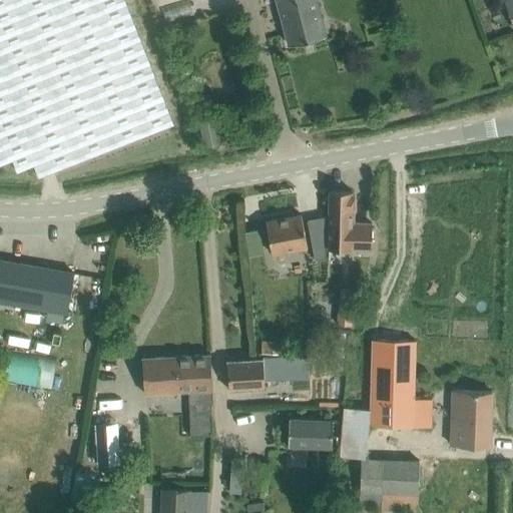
[(0,0),(0,164),(12,160),(17,171),(34,165),(38,177),(173,124),(144,49),(124,0),(0,0)]
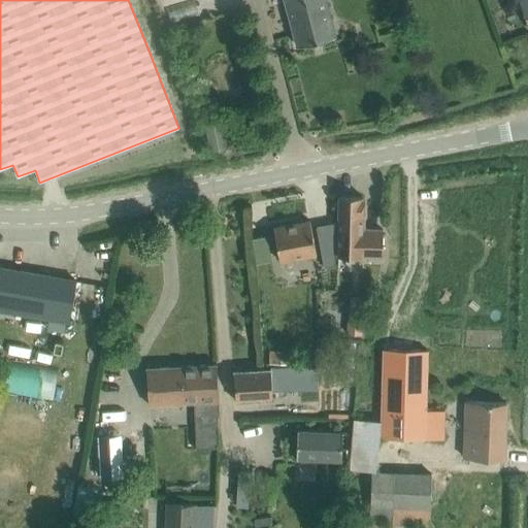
[(172,0),(171,0),(179,24),(204,14),(198,0),(172,0)]
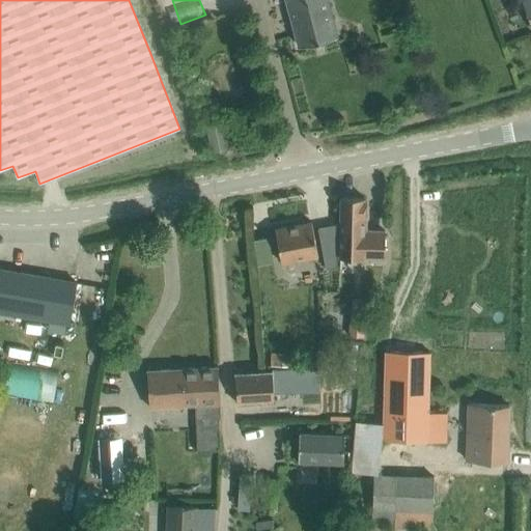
[(285,0),(299,46),(337,35),(328,0),(285,0)]
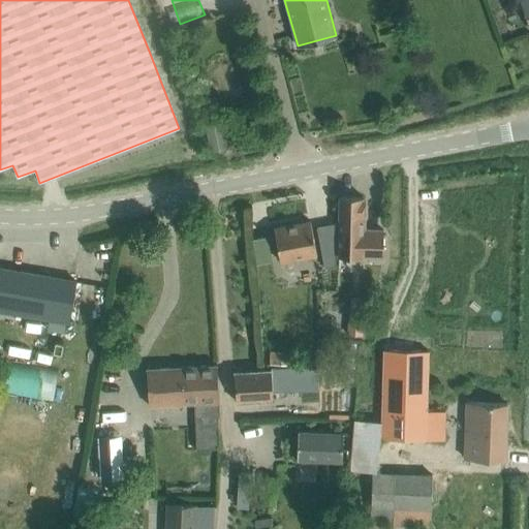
[(221,120),(206,123),(211,149),(226,146),(221,120)]
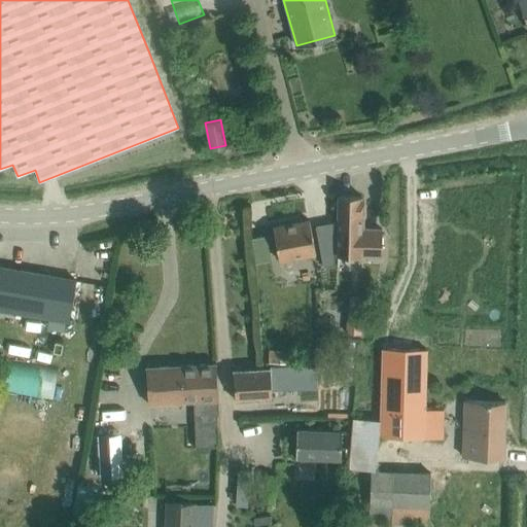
[(362,197),(338,196),(336,255),(380,257),(381,229),(361,227),(362,200),(362,197)]
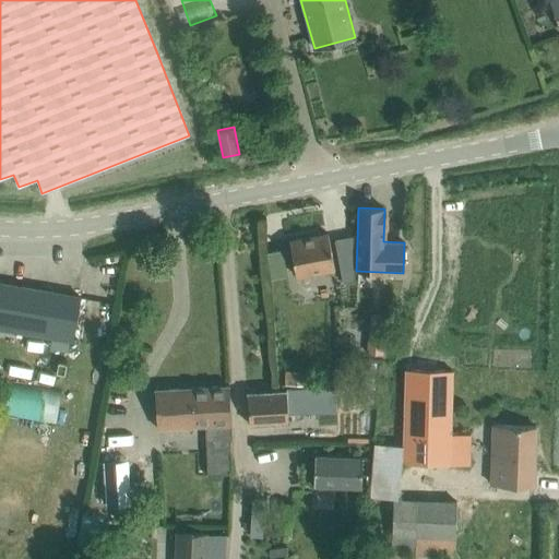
[(334,269),(328,234),(289,241),(296,276),(334,269)]
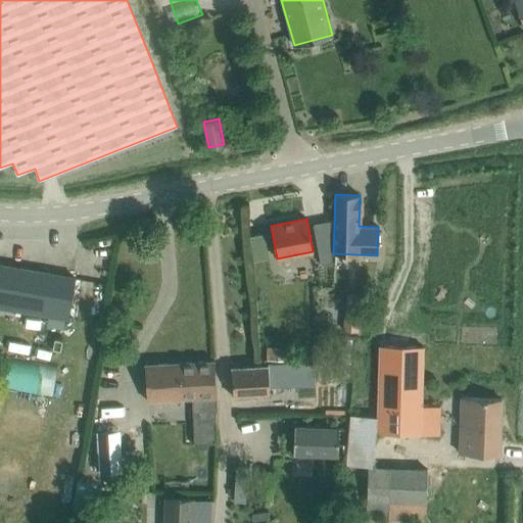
[(321,265),(331,263),(332,221),(313,225),(321,265)]
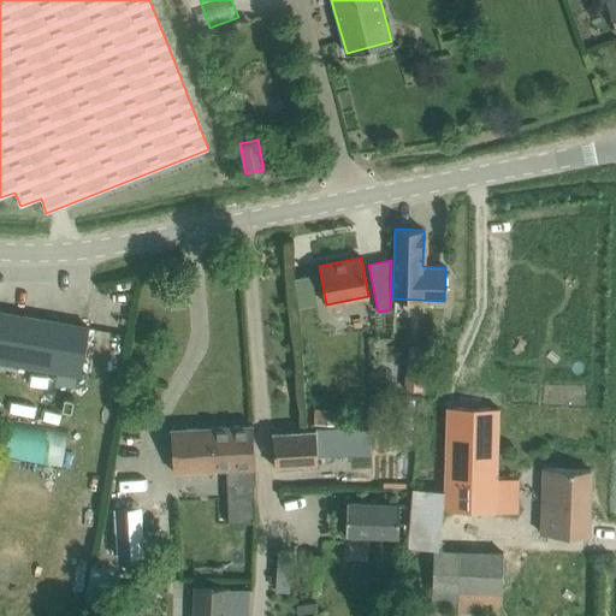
[(0,312),(0,360),(81,374),(89,327),(0,312)]
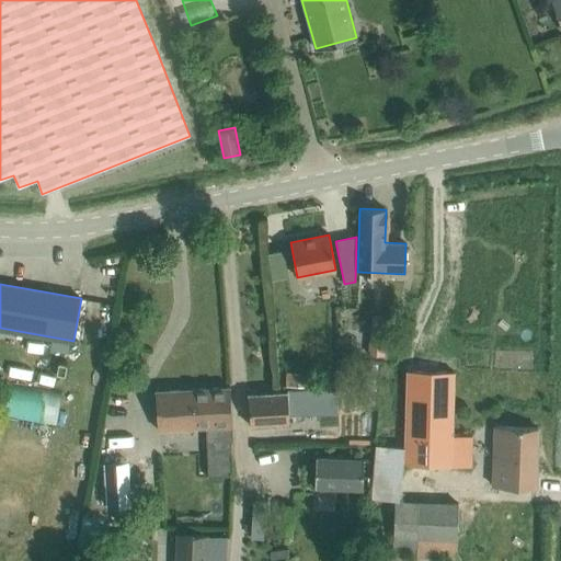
[(371,359),(382,361),(387,325),(371,324),(368,356),(371,357),(371,359)]
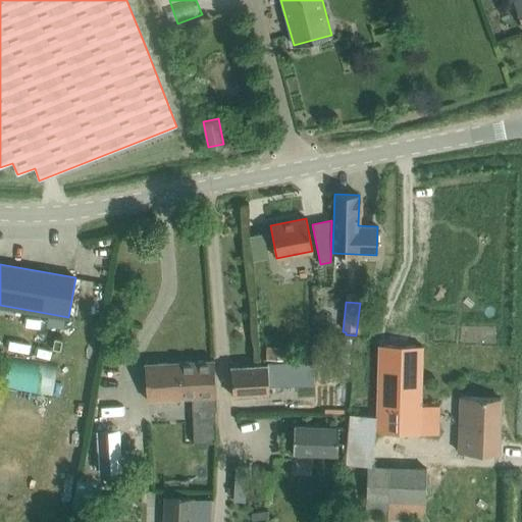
[(422,343),(379,343),(376,430),(437,433),(437,403),(419,403),(422,343)]
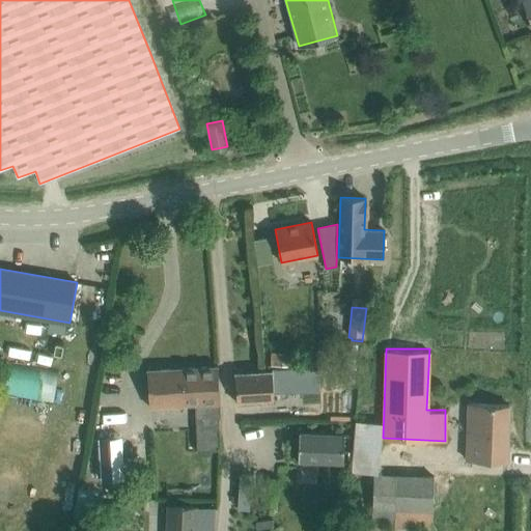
[(292,365),(292,352),(271,352),(271,365),(292,365)]
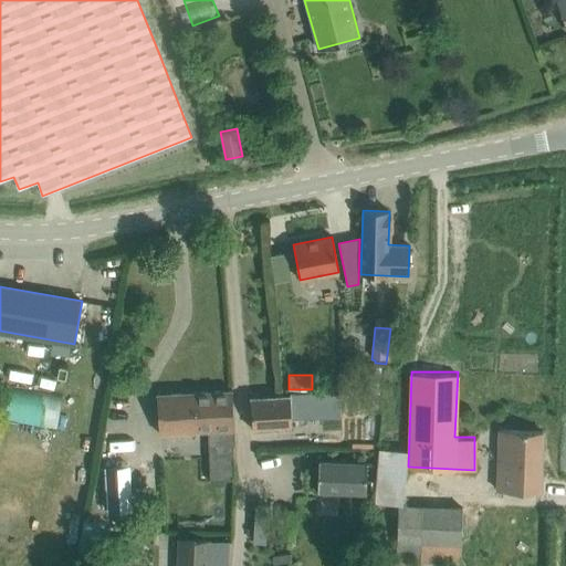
[(234,444),(232,390),(156,394),(158,432),(208,431),(210,481),(233,480),(232,444),(234,444)]
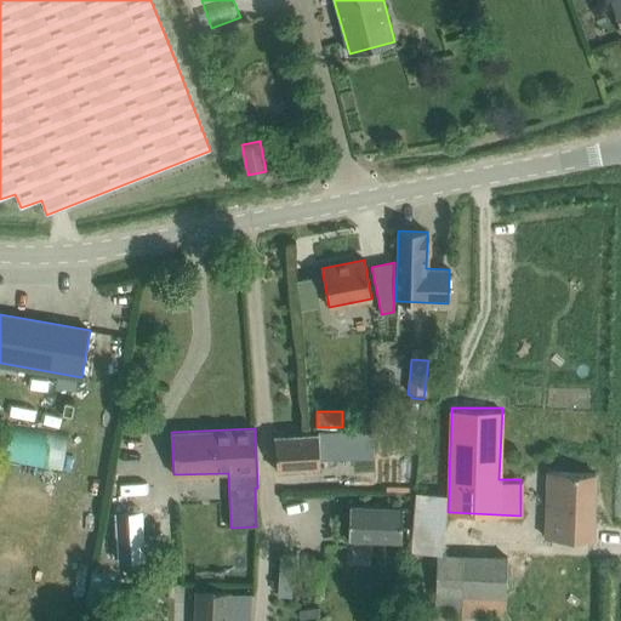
[(318,434),(274,437),(277,471),(322,468),(320,449),(332,449),(332,459),(372,456),(371,429),(318,432),(318,434)]
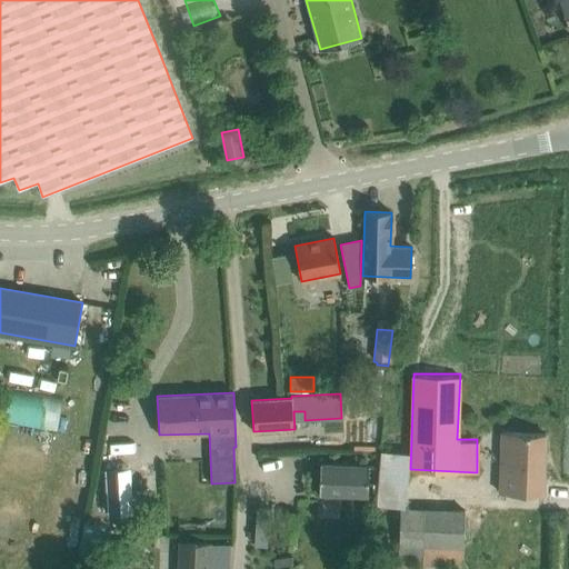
[(500,432),(498,492),(545,495),(547,433),(500,432)]
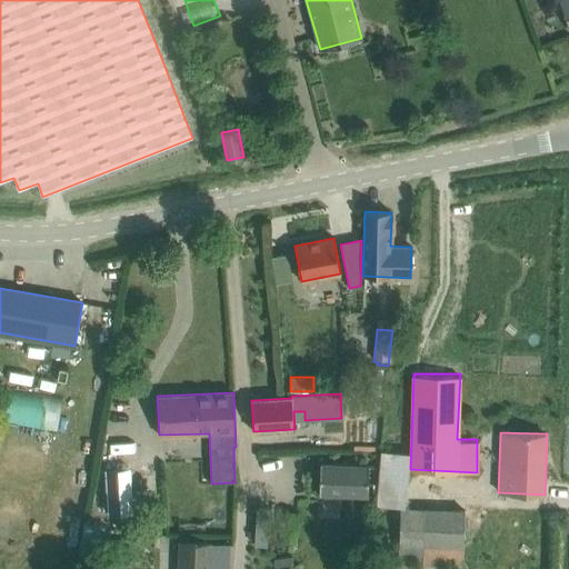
[(369,466),(320,463),(319,493),(368,496),(369,466)]
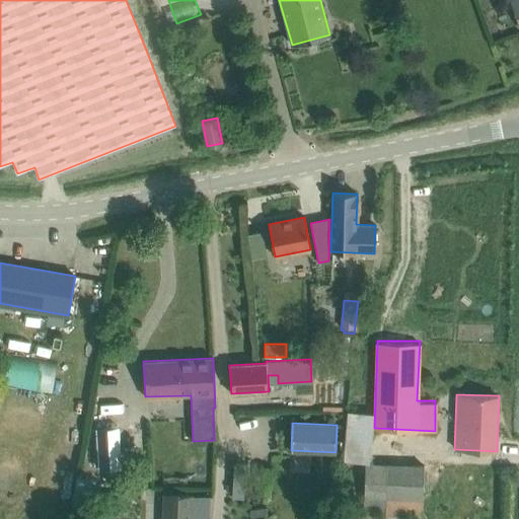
[(424,464),(372,462),(366,461),(364,512),(422,515),(424,464)]
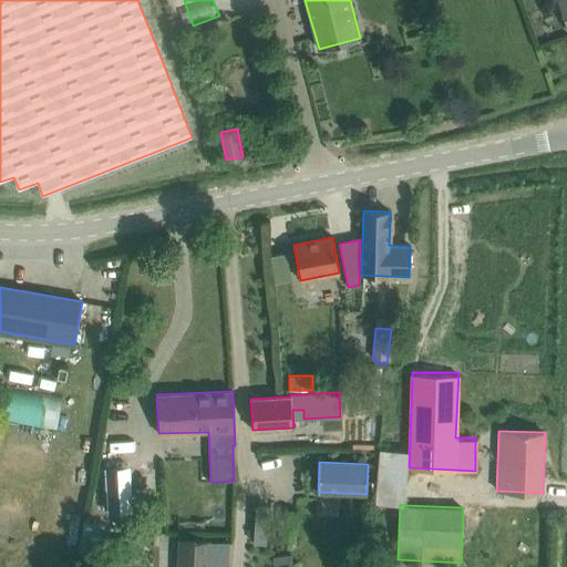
[(263,509),(264,546),(277,545),(276,509),(263,509)]
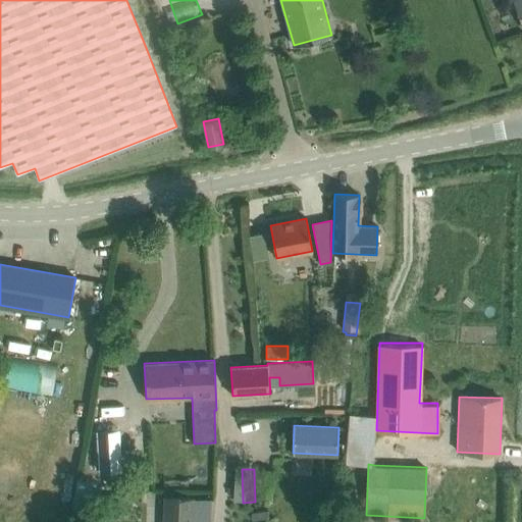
[(271,505),(273,472),(260,471),(258,504),(271,505)]
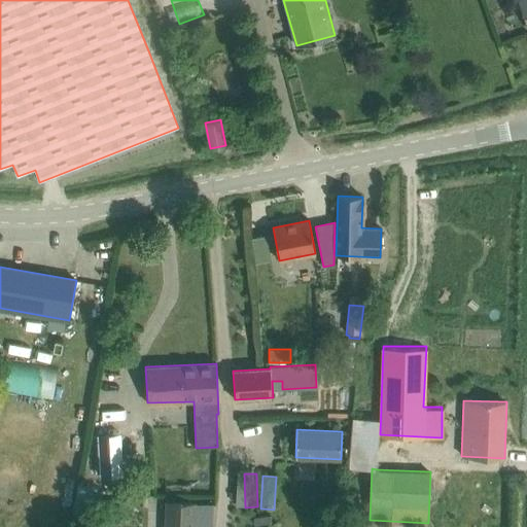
[(195,526),(197,504),(165,503),(163,526),(195,526)]
